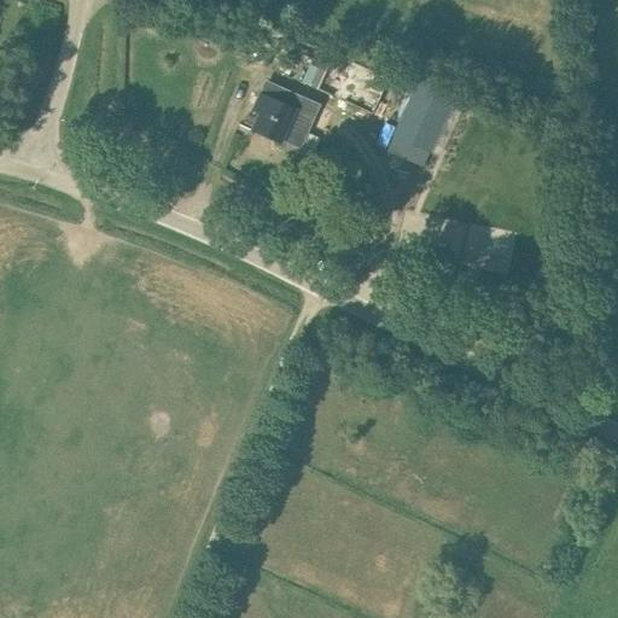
[(299,38),(283,76),(372,115),(389,77),(299,38)]
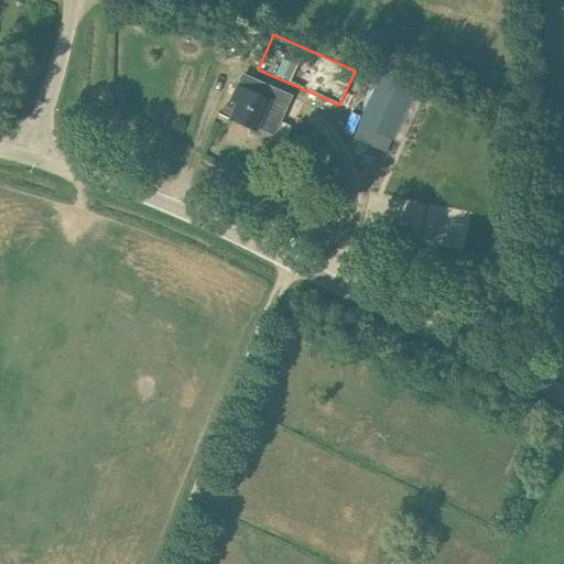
[(388,153),(418,87),(383,71),(353,137),(388,153)]
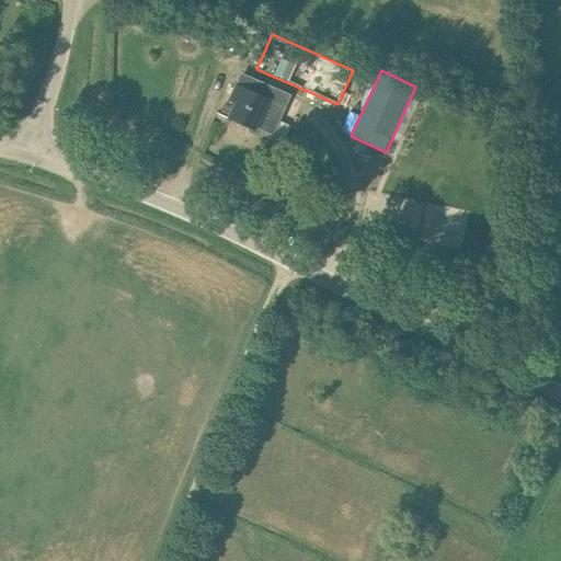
[(237,104),(229,121),(254,132),(268,100),(238,86),(230,101),(237,104)]
